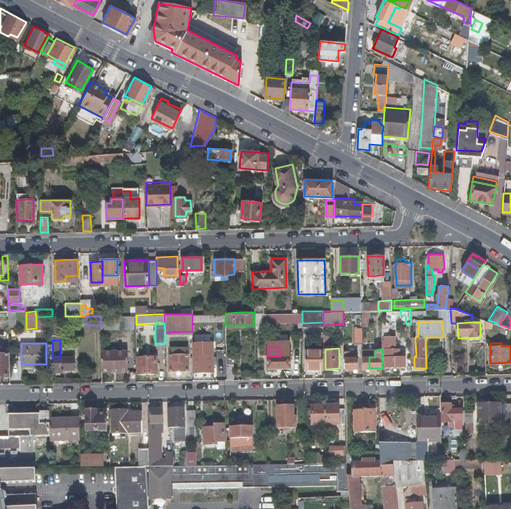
[(323,361),(323,350),(304,351),(305,369),(323,369),(323,361)]
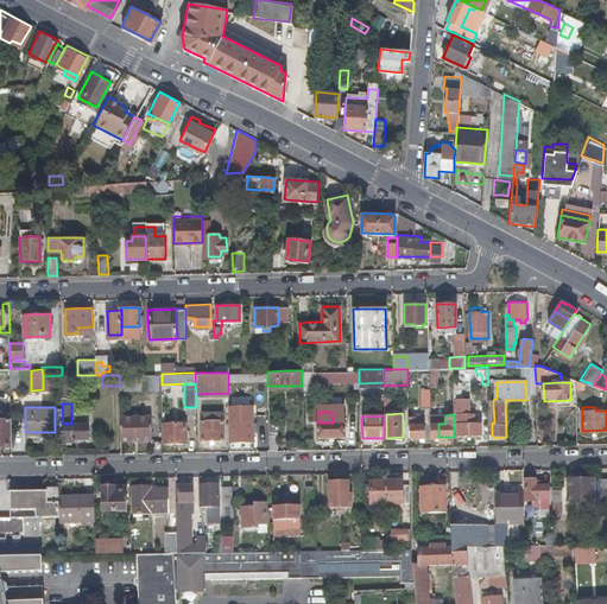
[(151,440),(151,417),(120,417),(120,440),(151,440)]
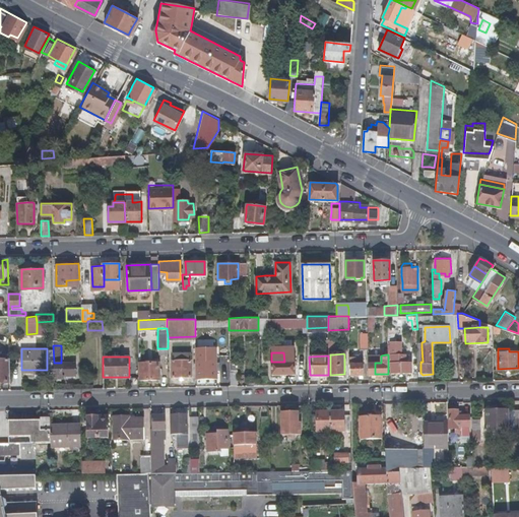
[(0,381),(10,381),(9,359),(0,358),(0,381)]
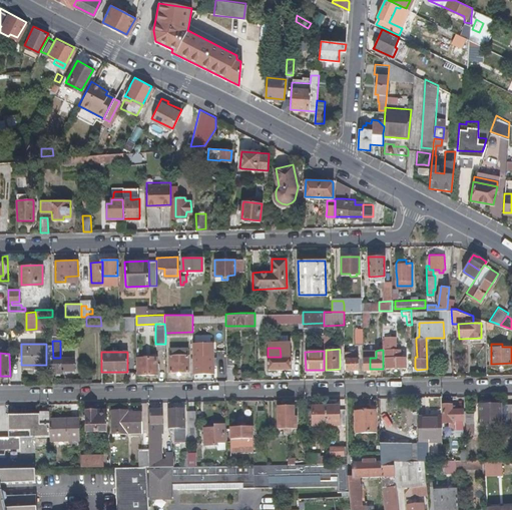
[(188,370),(188,354),(169,355),(170,371),(188,370)]
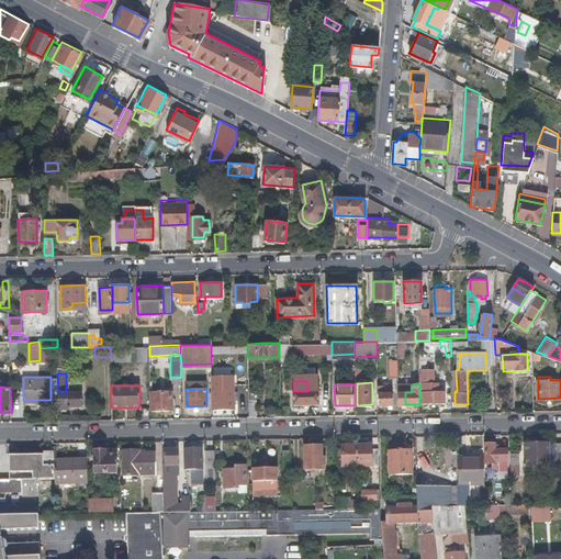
[(235,409),(234,389),(233,388),(213,389),(213,409),(235,409)]
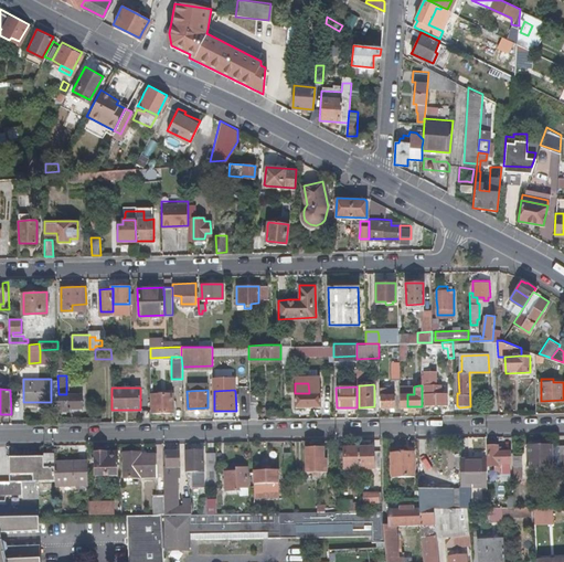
[(329,405),(328,391),(319,391),(319,392),(320,405),(329,405)]
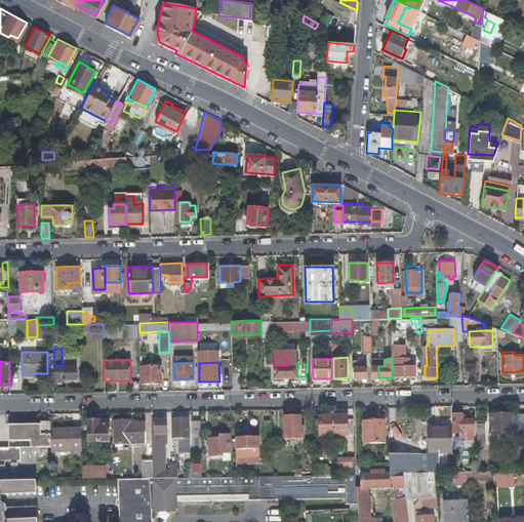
[(161,382),(160,365),(159,364),(142,365),(143,382),(161,382)]
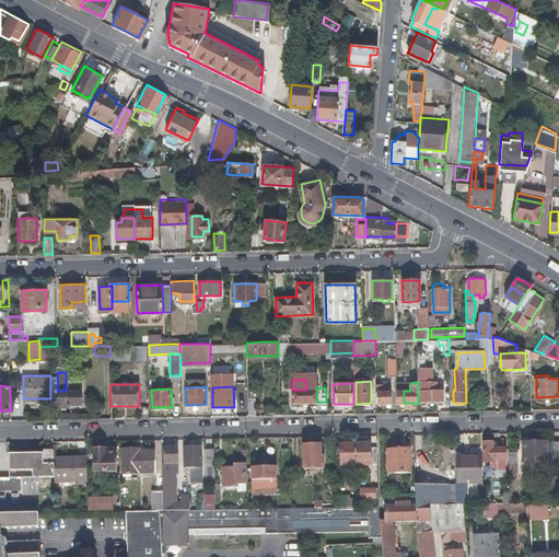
[(317,402),(316,389),(306,390),(292,390),(292,403),(317,402)]
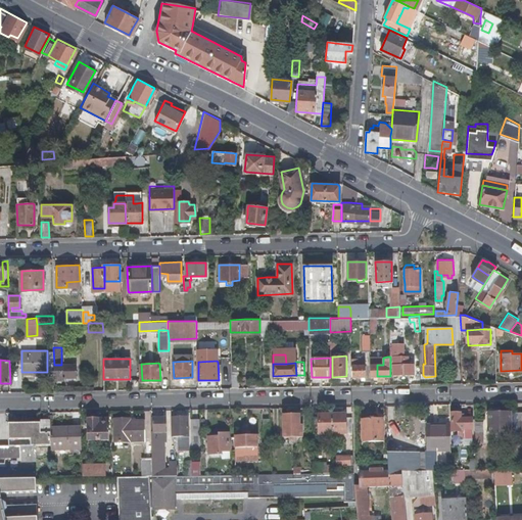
[(414,374),(414,364),(412,363),(406,364),(393,364),(393,374),(414,374)]
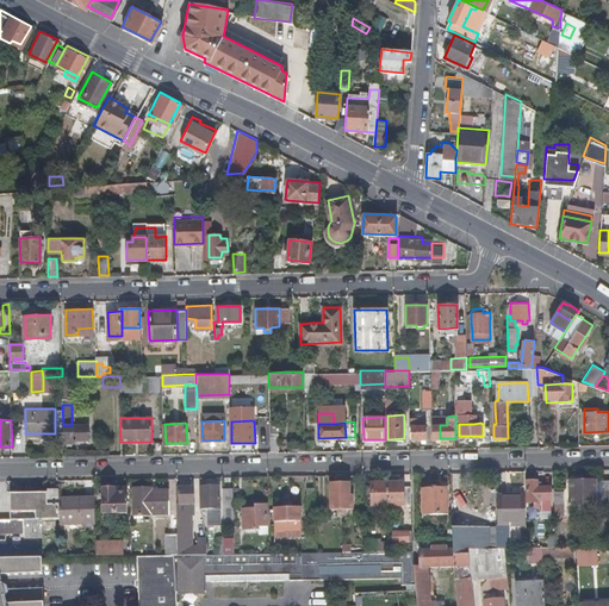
[(88,438),(88,424),(72,425),(63,425),(63,443),(74,442),(74,439),(88,438)]
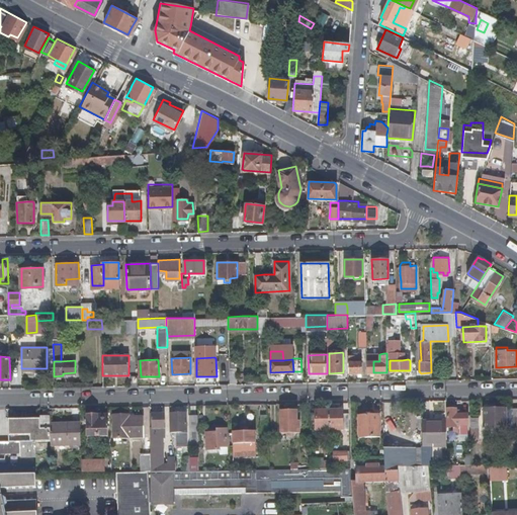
[(362,373),(361,361),(355,361),(349,361),(349,373),(362,373)]
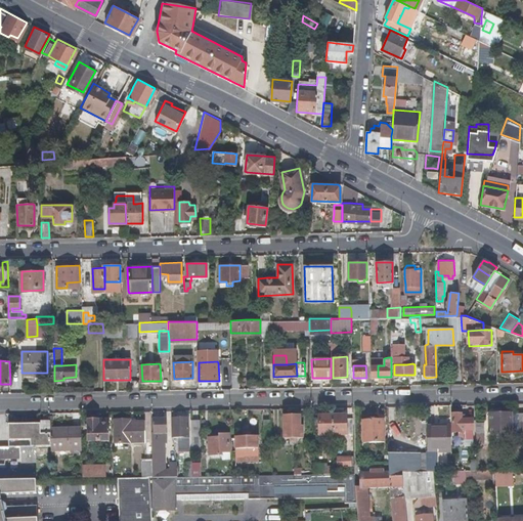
[(473,428),(473,417),(462,417),(462,411),(451,411),(451,423),(451,430),(460,430),(460,433),(465,433),(465,428),(473,428)]
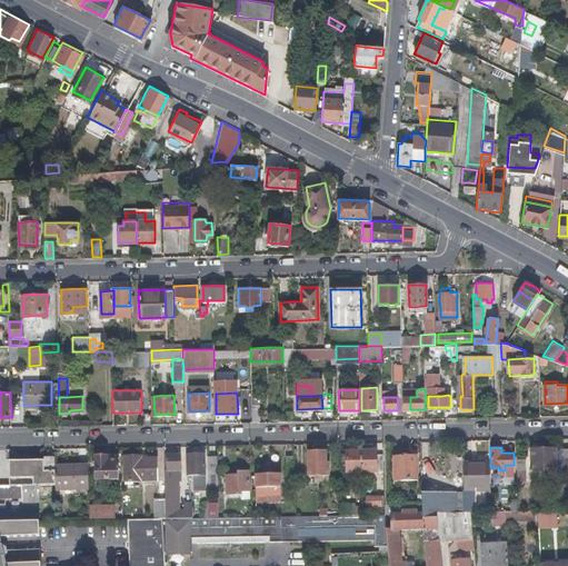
[(567,447),(532,448),(532,470),(567,470),(567,447)]
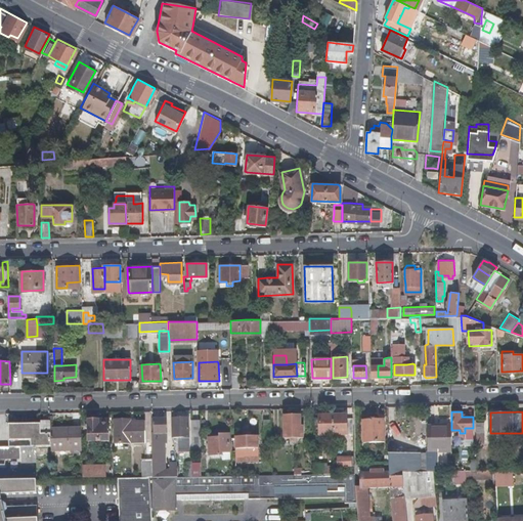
[(347,432),(346,417),(346,413),(333,414),(333,432),(347,432)]
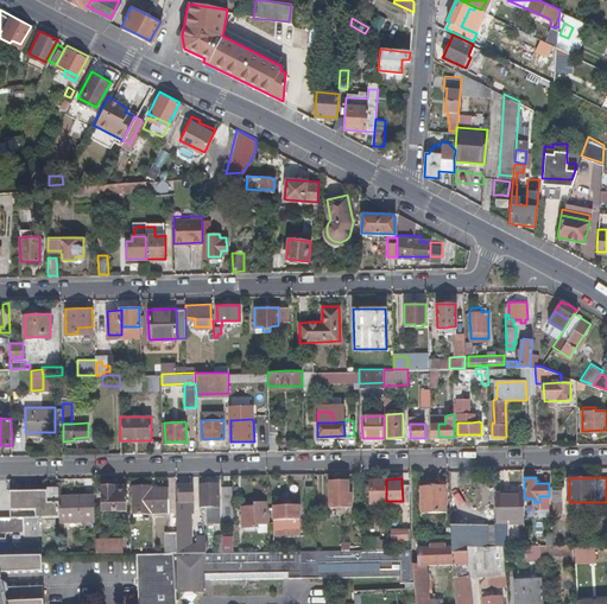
[(353,504),(353,493),(349,493),(349,479),(330,481),(330,506),(337,506),(342,506),(353,504)]
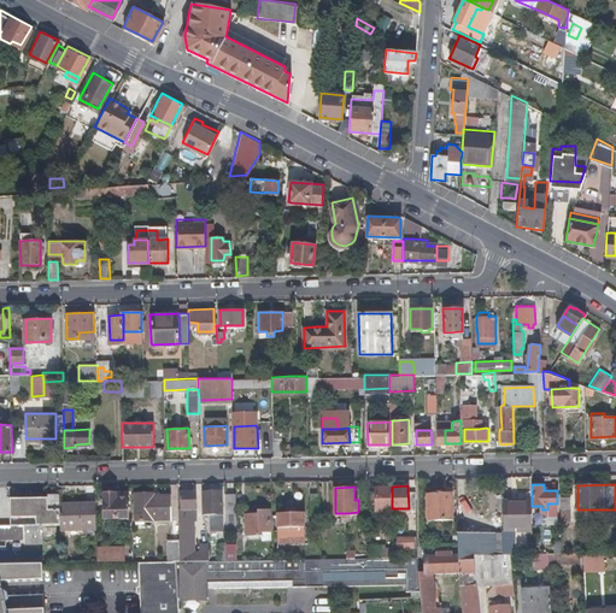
[(392,508),(392,487),(376,487),(376,490),(377,510),(392,508)]
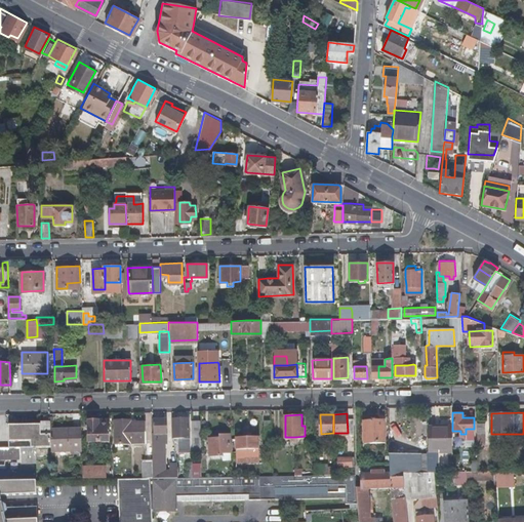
[(166,432),(166,417),(152,417),(152,434),(153,457),(153,475),(154,477),(162,476),(162,469),(161,433),(166,432)]
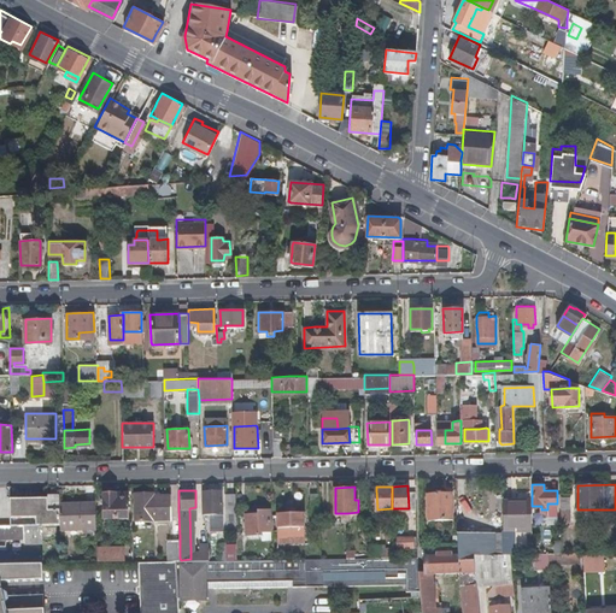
[(223,512),(222,490),(204,490),(204,512),(223,512)]
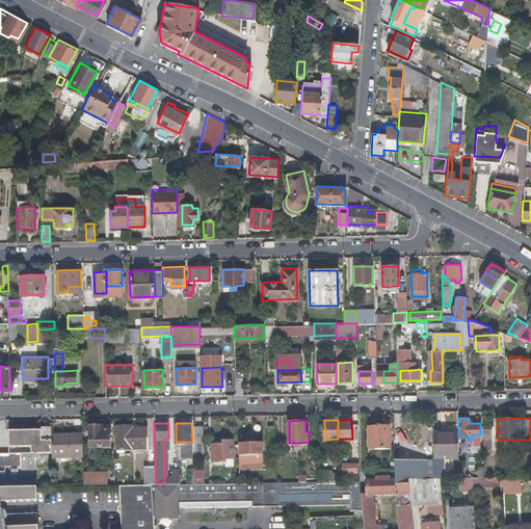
[(110,445),(109,424),(89,425),(90,446),(110,445)]
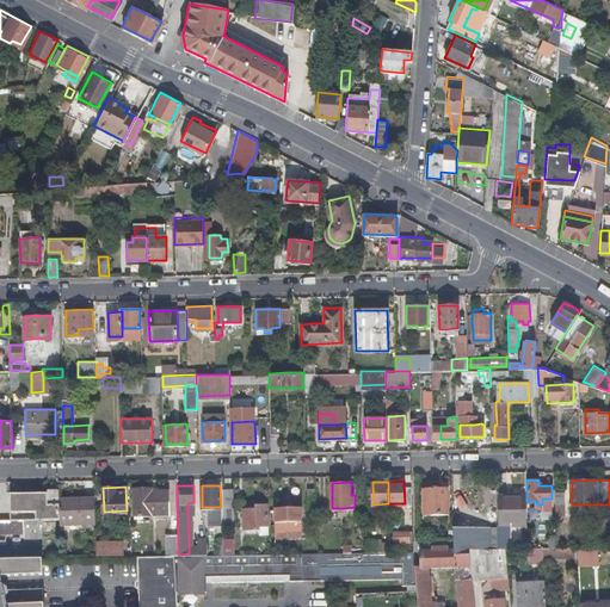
[(170,513),(168,489),(155,490),(155,487),(134,487),(134,514),(170,513)]
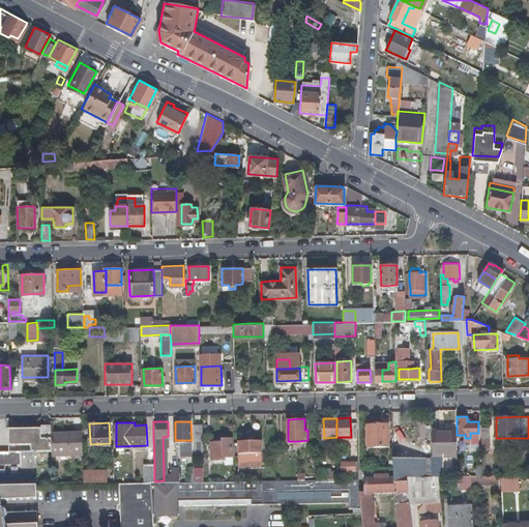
[(389,444),(388,422),(380,422),(375,422),(368,422),(369,444),(389,444)]
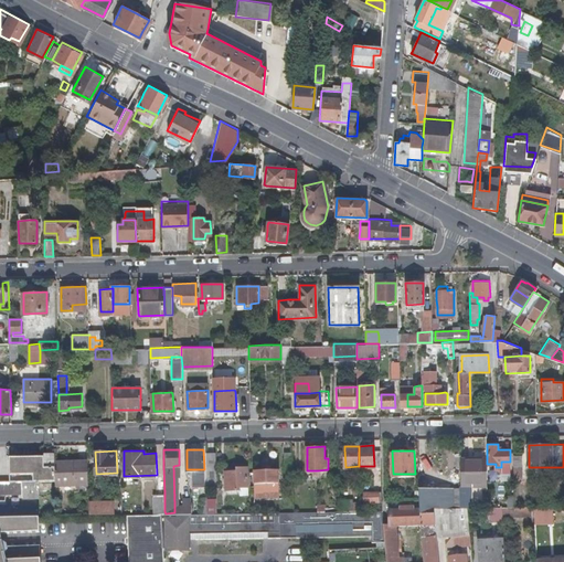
[(54,460),(54,452),(44,452),(44,453),(44,466),(54,465),(54,460)]
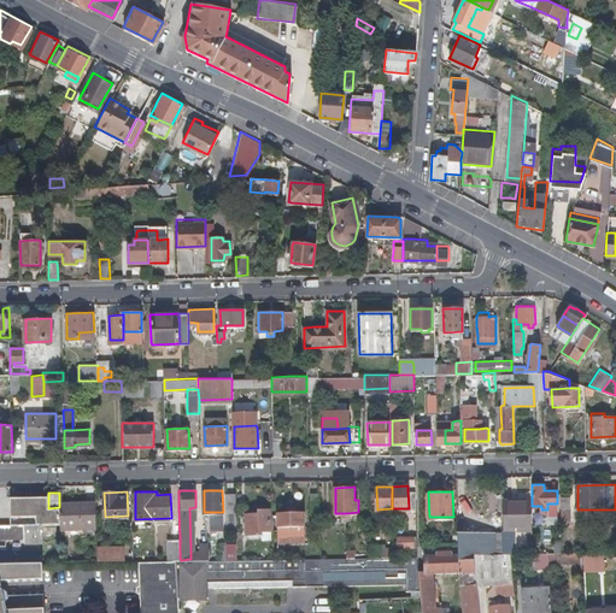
[(236,511),(235,493),(226,493),(226,511),(236,511)]
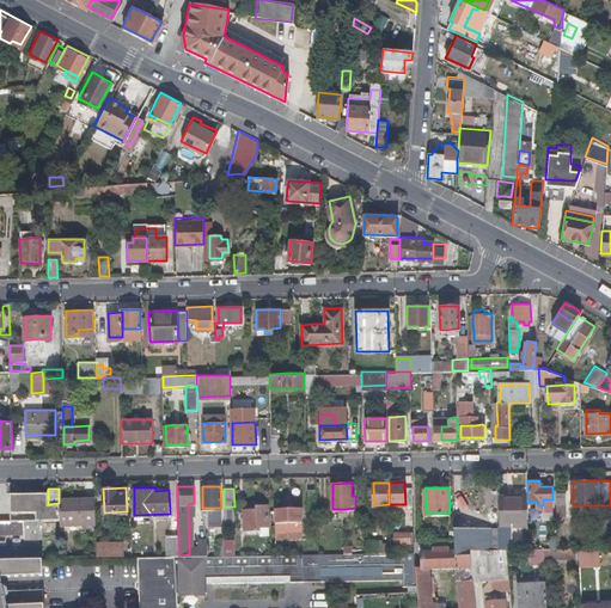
[(48,504),(48,490),(10,490),(11,511),(35,511),(35,520),(42,520),(60,520),(59,503),(48,504)]
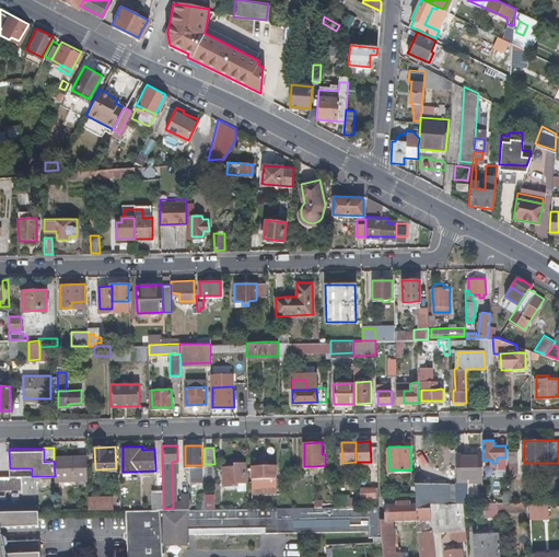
[(484,478),(482,460),(482,452),(467,453),(457,453),(457,455),(457,478),(458,479),(484,478)]
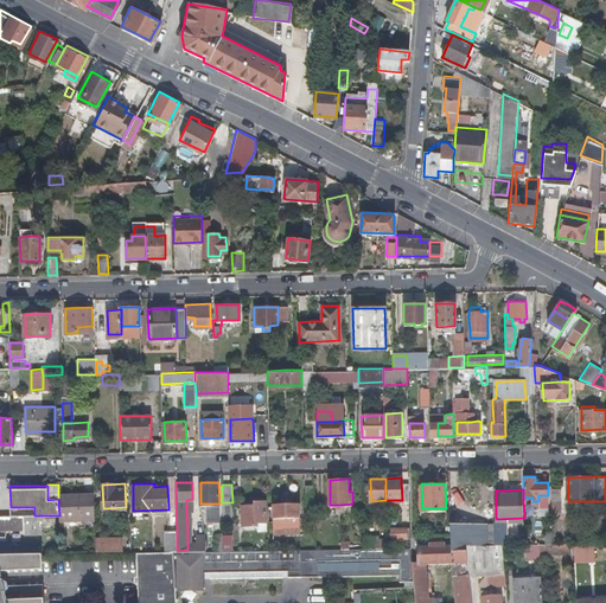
[(95,519),(95,493),(58,494),(58,499),(59,515),(59,519),(95,519)]
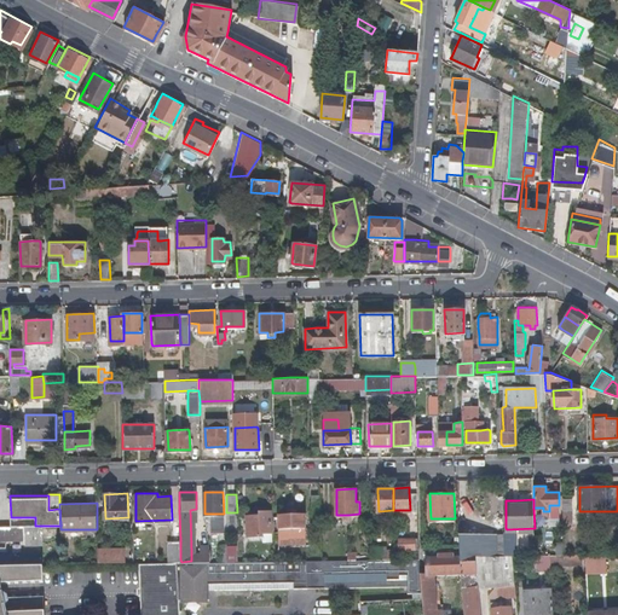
[(271,531),(271,510),(258,510),(258,514),(246,514),(246,535),(263,534),(261,532),(271,531)]
